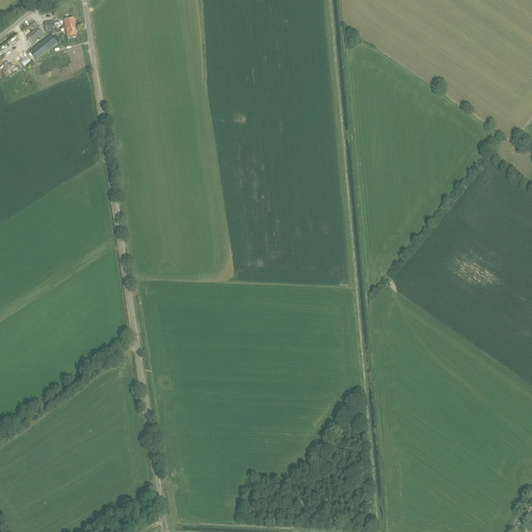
[(75,29),(76,29),(75,19),(64,20),(65,30),(67,30),(68,37),(72,36),(73,37),(76,37),(76,36),(76,35),(75,29)]
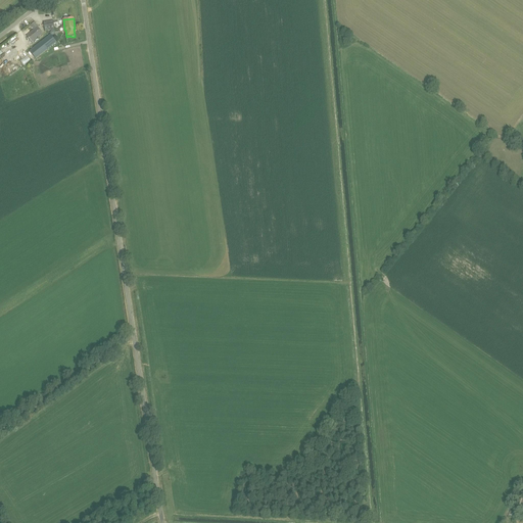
[(45,32),(54,30),(53,20),(44,22),(45,32)]
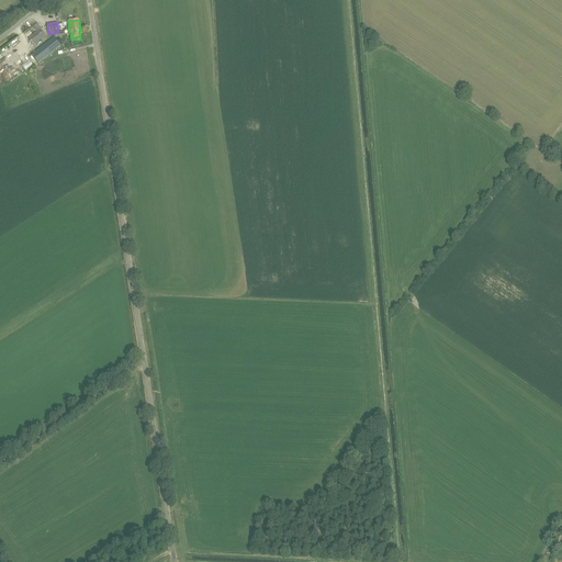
[(34,46),(46,36),(40,29),(27,38),(34,46)]
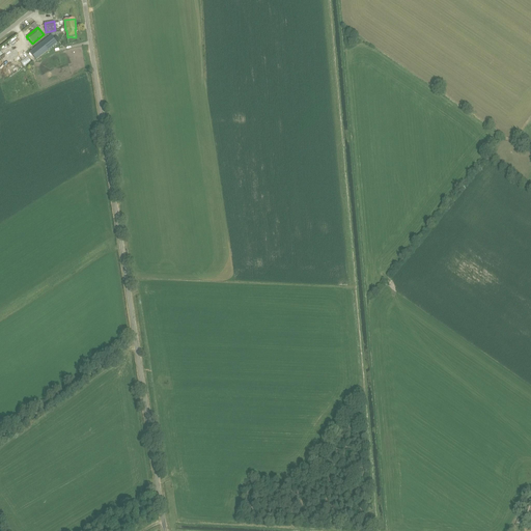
[(36,60),(58,44),(51,35),(30,52),(36,60)]
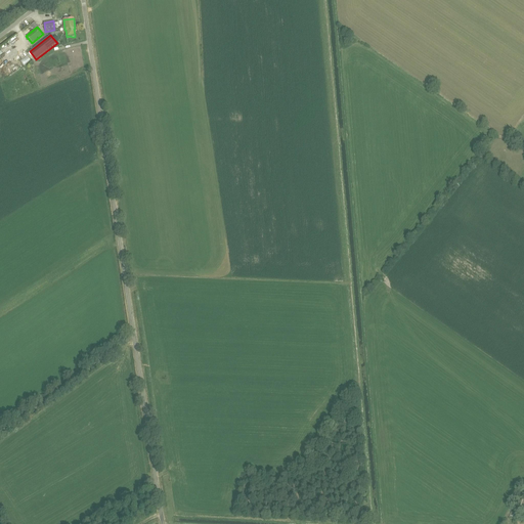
[(28,54),(20,61),(25,66),(32,58),(28,54)]
